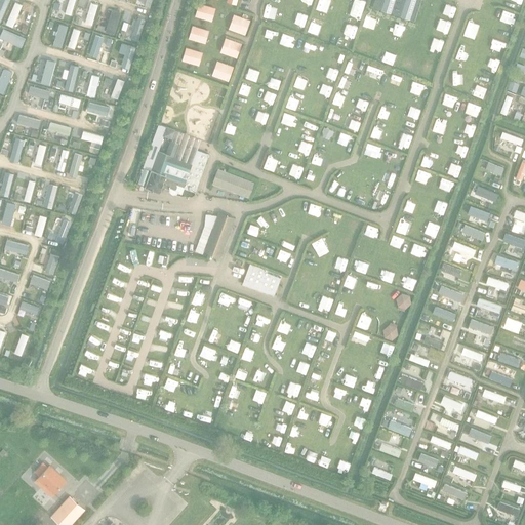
[(374,0),(372,7),(413,21),(419,0),(378,0),(378,2),(374,0)]
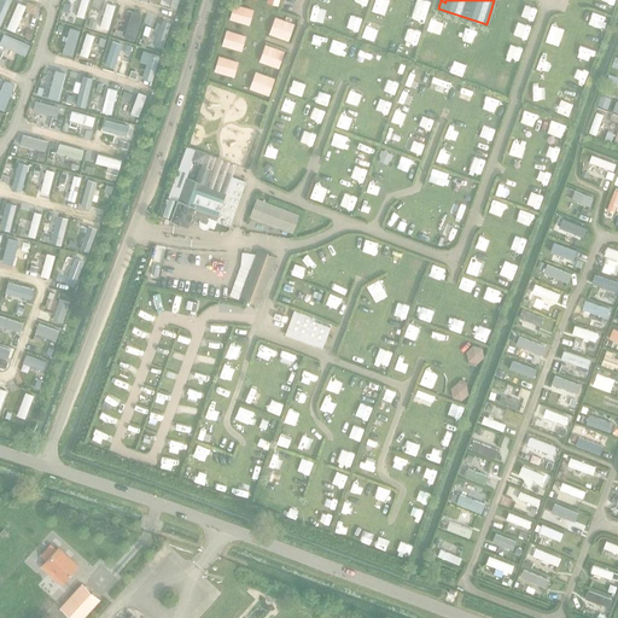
[(608,74),(604,85),(614,88),(617,83),(617,77),(608,74)]
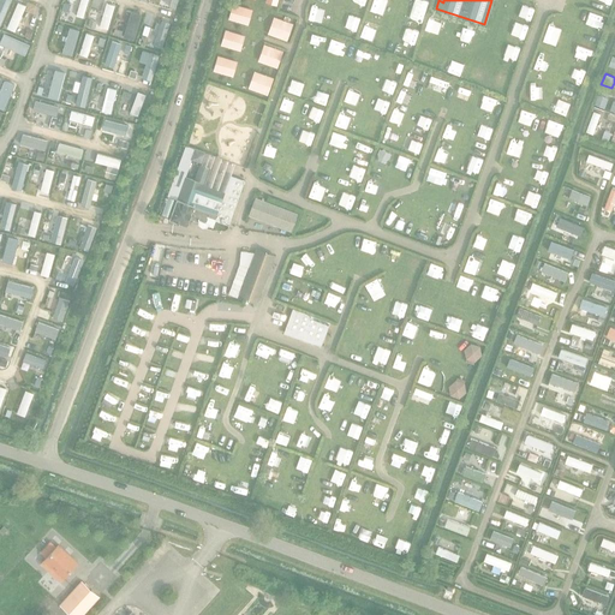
[(597,95),(593,105),(604,108),(608,99),(603,96),(597,95)]
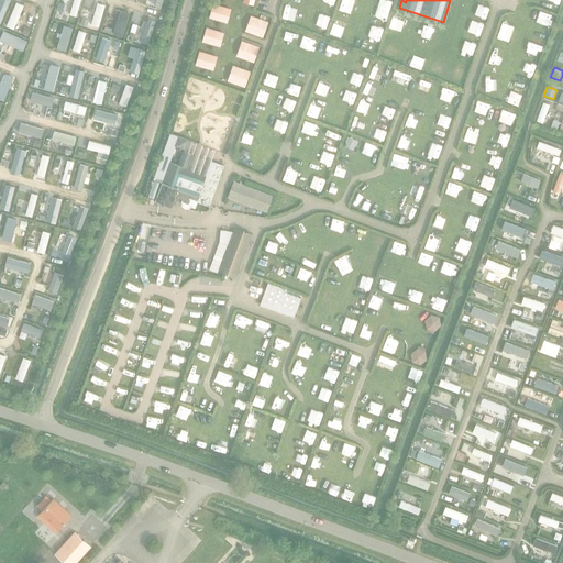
[(543,101),(536,121),(542,123),(551,103),(543,101)]
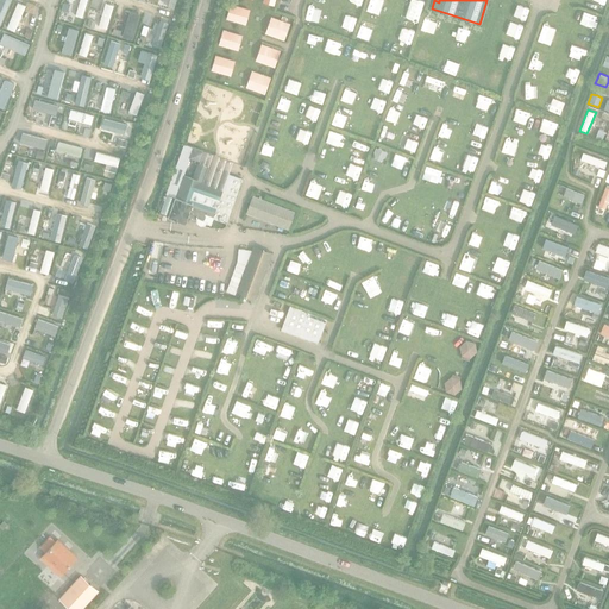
[(193,148),(183,144),(165,194),(174,198),(167,217),(184,224),(189,211),(192,211),(192,218),(195,219),(195,223),(199,225),(205,226),(206,224),(211,225),(213,219),(226,224),(242,179),(227,174),(223,189),(203,182),(208,167),(198,162),(192,177),(183,175),(189,157),(199,161),(202,151),(193,148)]
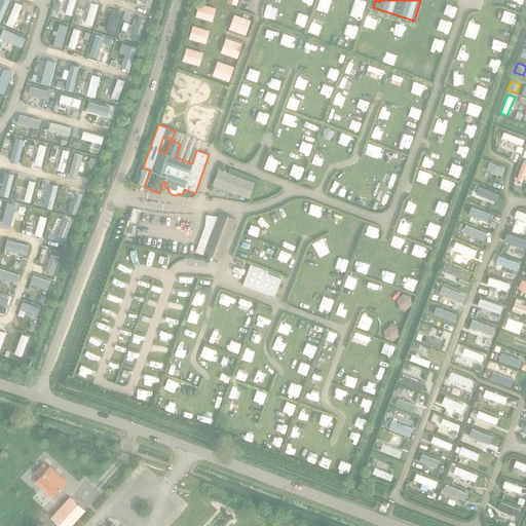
[(500,138),(521,145),(523,140),(502,132),(500,138)]
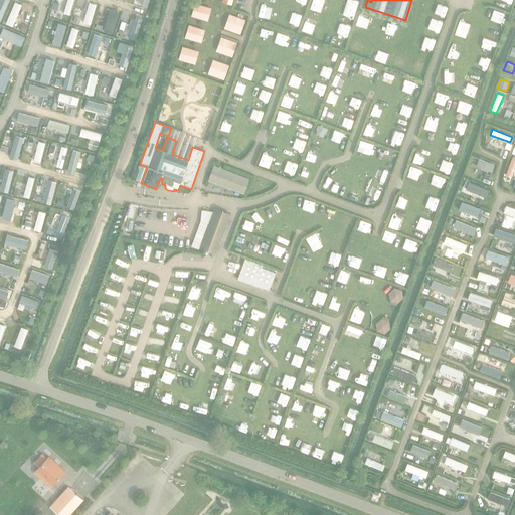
[(246,146),(232,140),(230,146),(243,152),(246,146)]
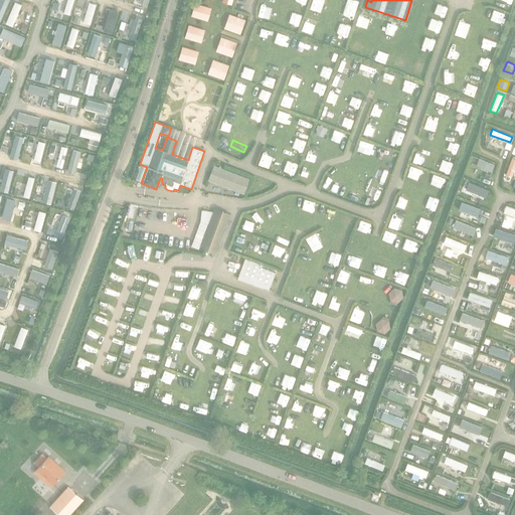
[(472,159),(490,166),(493,160),(474,153),(472,159)]
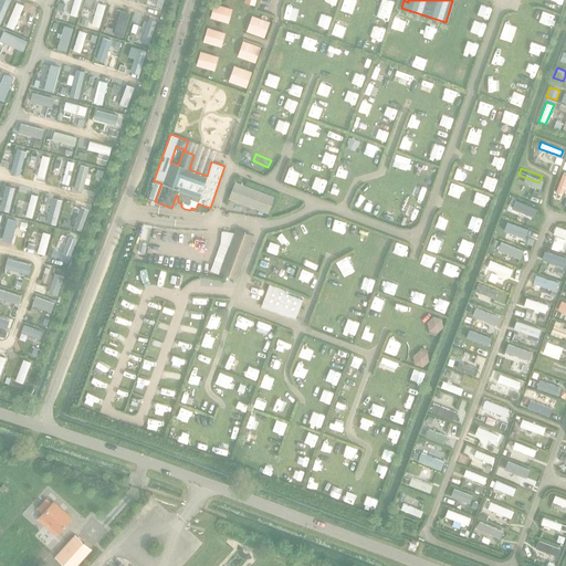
[(228,198),(268,213),(274,196),(234,181),(228,198)]
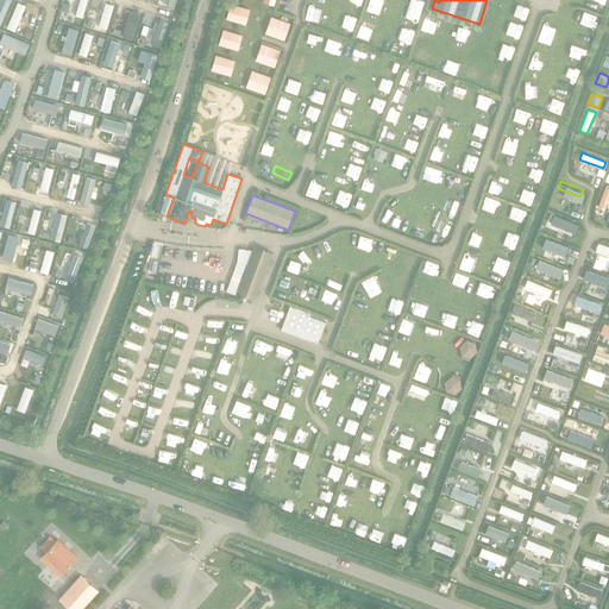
[(554,202),(575,209),(577,203),(557,196),(554,202)]
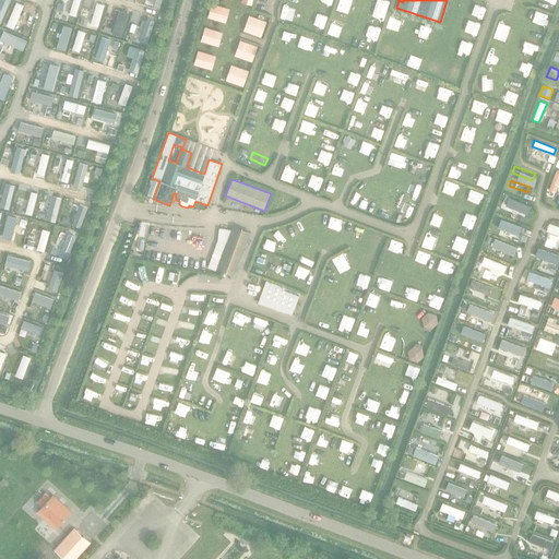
[(499,213),(518,219),(521,213),(501,206),(499,213)]
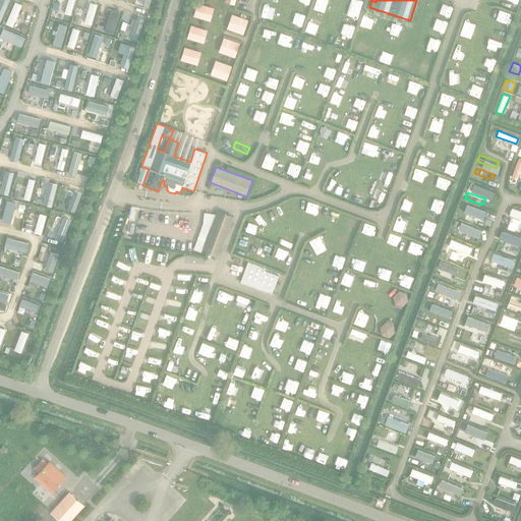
[(457,213),(477,221),(479,214),(460,207),(457,213)]
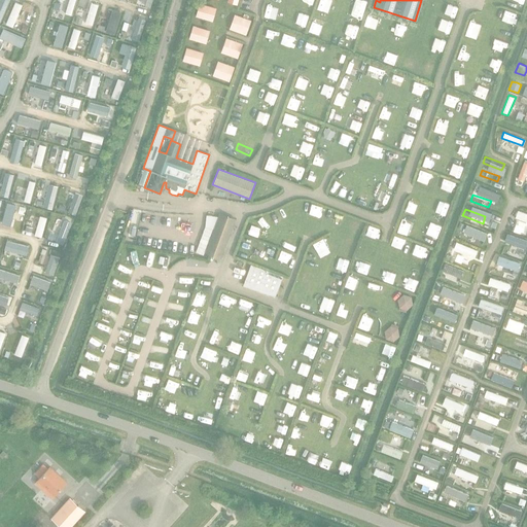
[(515,217),(526,221),(526,214),(518,210),(515,217)]
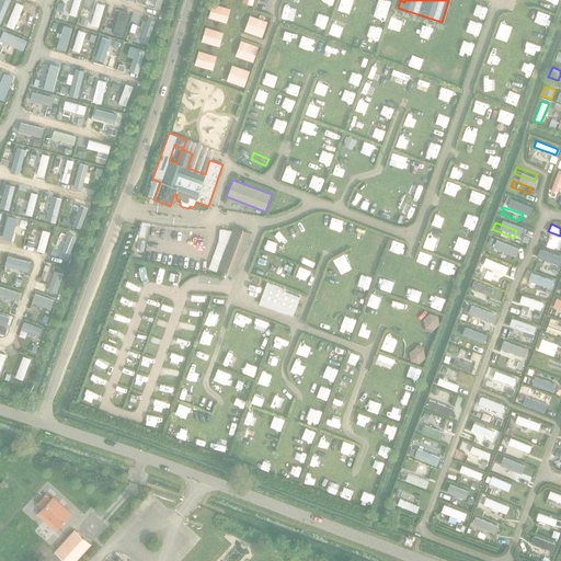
[(218,268),(235,274),(250,233),(233,227),(232,230),(218,268)]
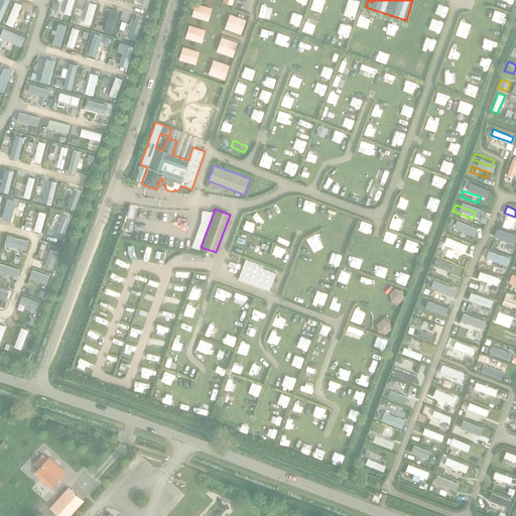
[(190,247),(199,250),(200,246),(201,247),(214,212),(212,212),(202,211),(201,222),(190,247)]
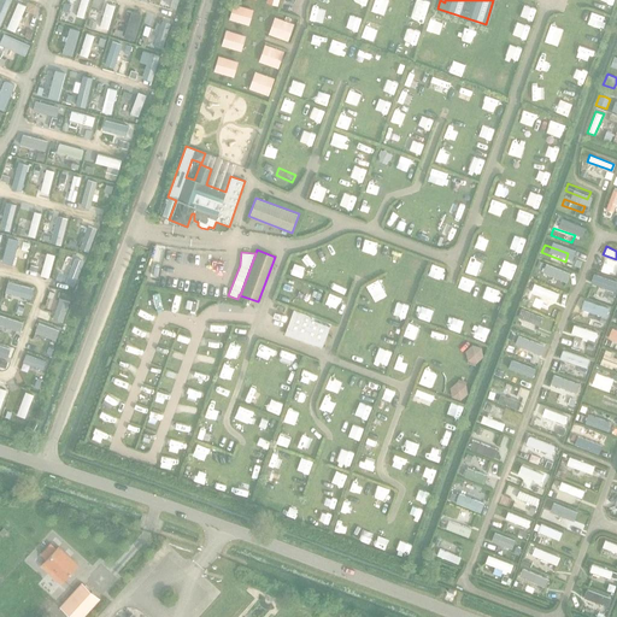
[(535,271),(554,278),(558,271),(538,264),(535,271)]
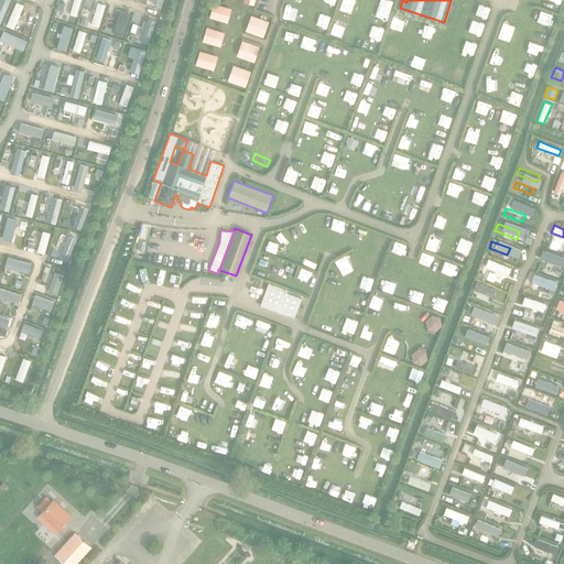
[(545,253),(563,260),(563,253),(549,248),(545,253)]
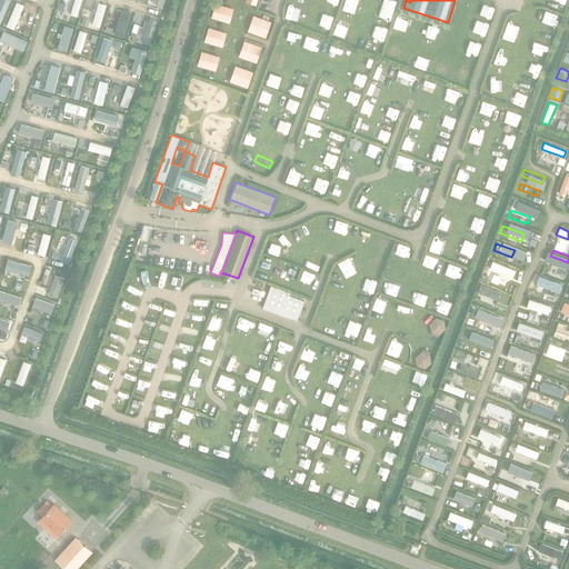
[(489,268),(511,278),(515,270),(492,261),(489,268)]
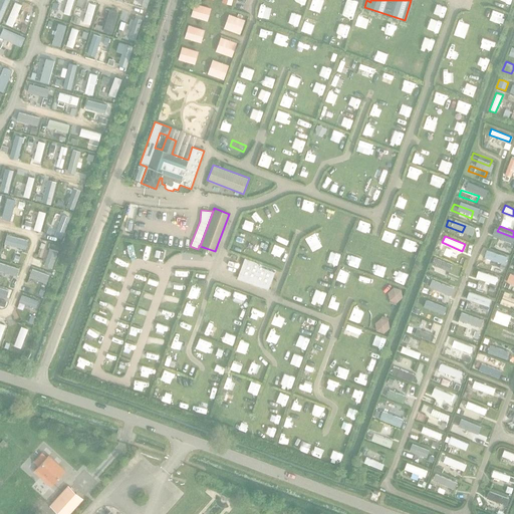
[(487,253),(506,261),(508,254),(490,247),(487,253)]
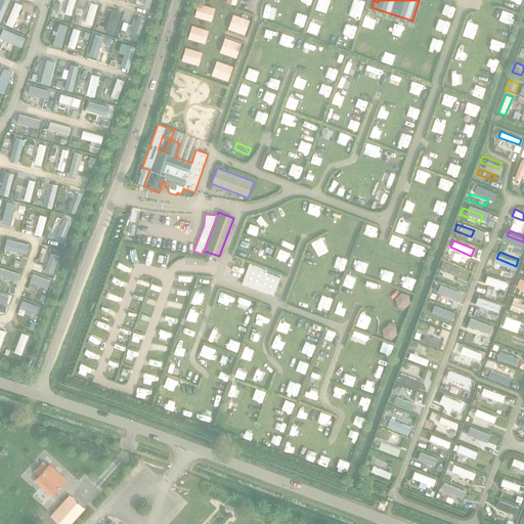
[(439,269),(457,276),(461,269),(442,262),(439,269)]
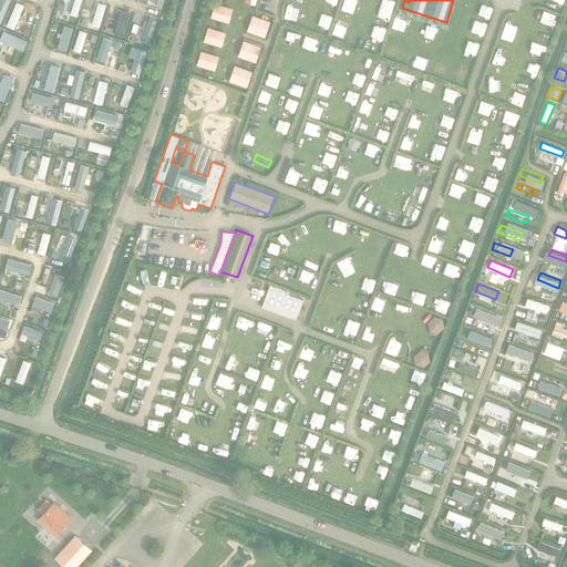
[(263,303),(297,316),(303,297),(269,285),(263,303)]
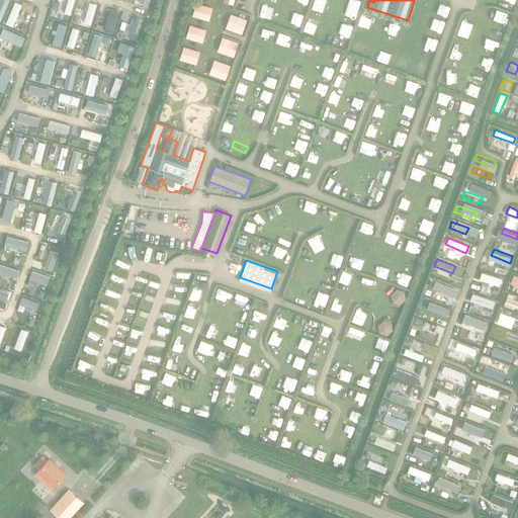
[(504,278),(506,273),(490,266),(488,272),(504,278)]
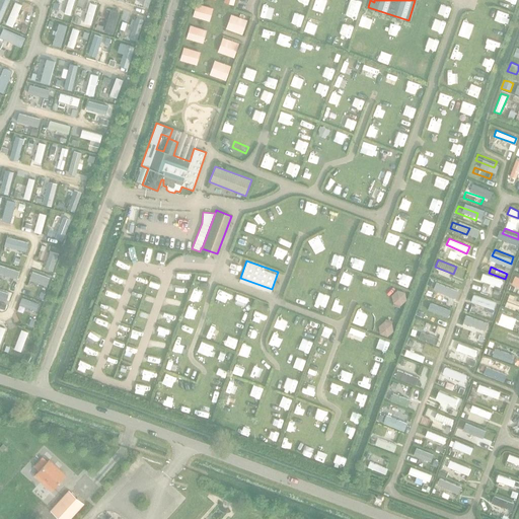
[(426,283),(445,291),(447,285),(428,278),(426,283)]
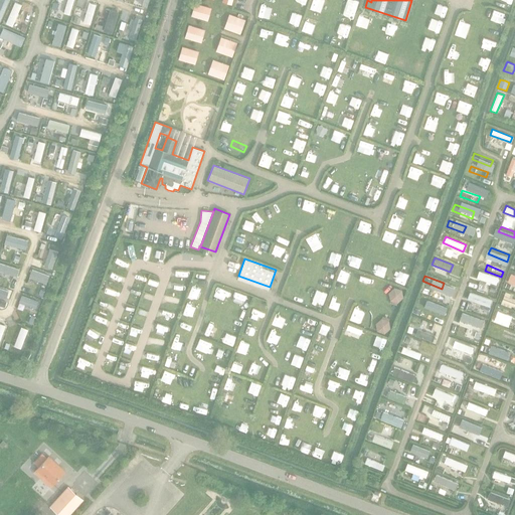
[(495,294),(497,288),(480,282),(478,287),(483,289),(482,291),(486,292),(487,291),(495,294)]
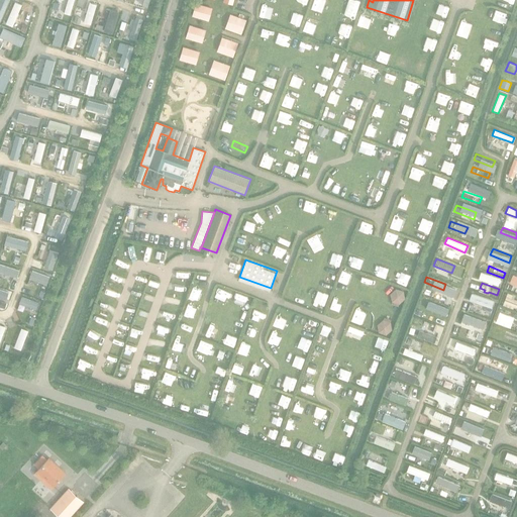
[(502,305),(512,309),(513,306),(516,307),(516,304),(516,300),(513,299),(514,295),(507,293),(502,305)]
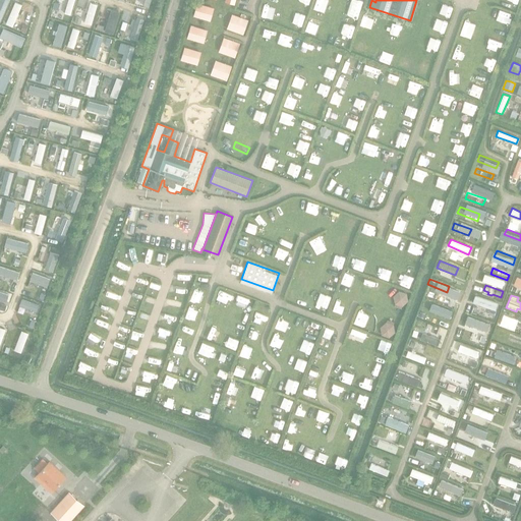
[(422,307),(441,314),(444,308),(433,304),(433,302),(429,301),(428,303),(424,301),(422,307)]
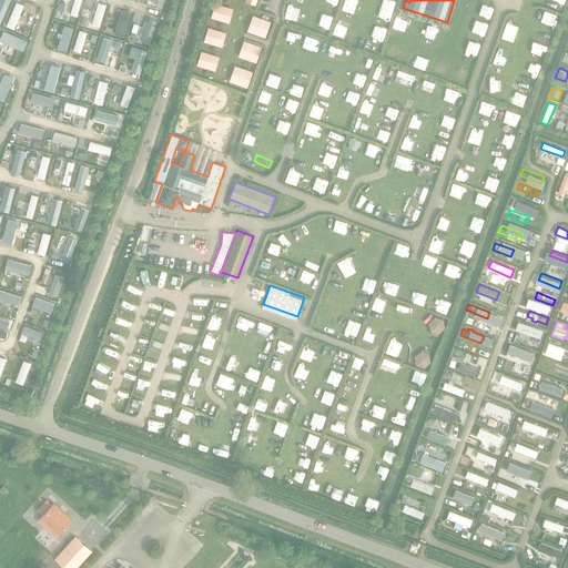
[(538,343),(540,336),(520,330),(518,336),(538,343)]
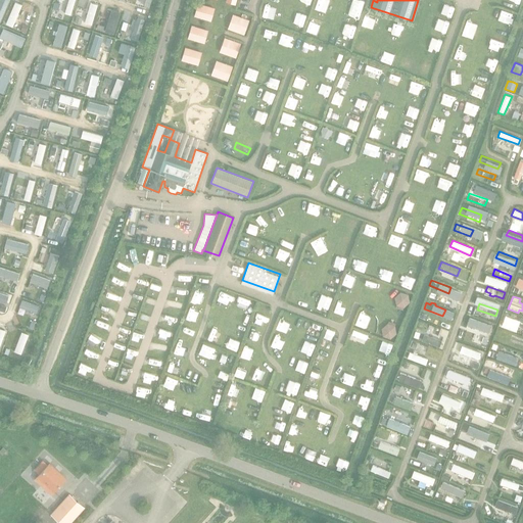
[(417,319),(436,326),(438,320),(420,314),(417,319)]
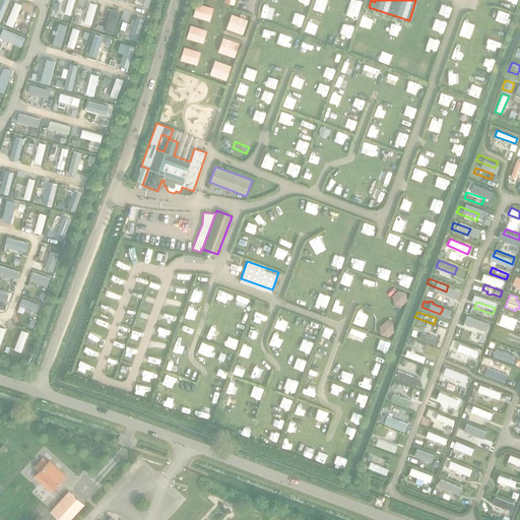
[(516,319),(511,317),(511,315),(504,312),(503,314),(502,313),(498,324),(512,329),(516,319)]
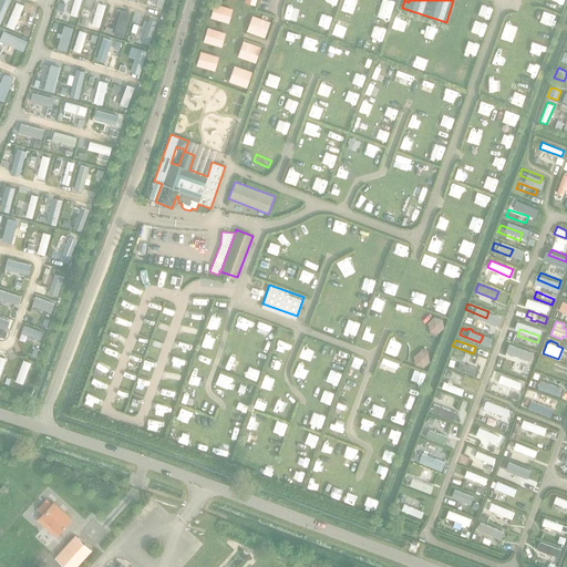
[(536,360),(538,353),(517,346),(515,352),(536,360)]
